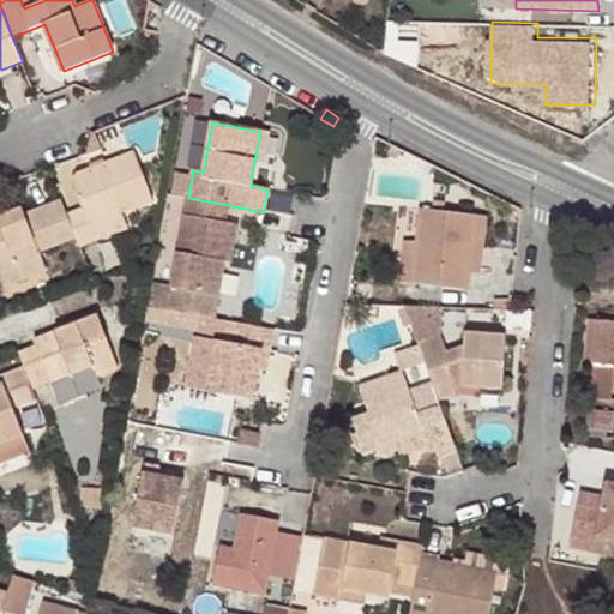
[(270,133),(260,132),(254,162),(264,163),(270,133)]
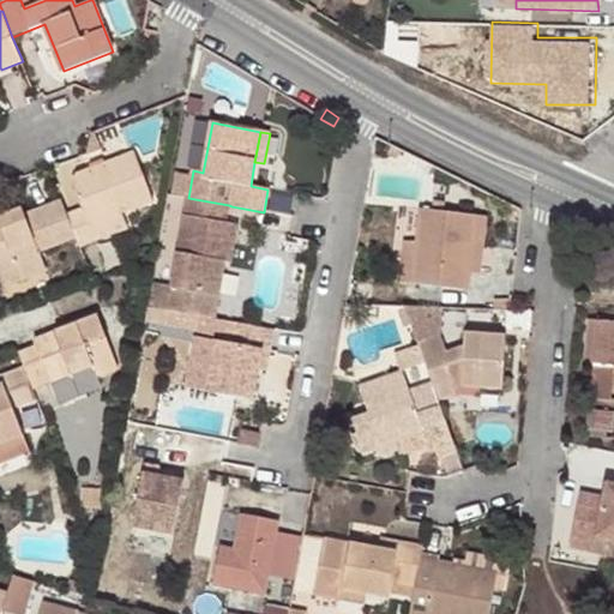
[(67,215),(77,240),(79,247),(96,241),(94,234),(126,221),(124,214),(155,202),(137,155),(77,176),(76,178),(74,179),(74,180),(74,181),(74,184),(84,209),(67,215)]
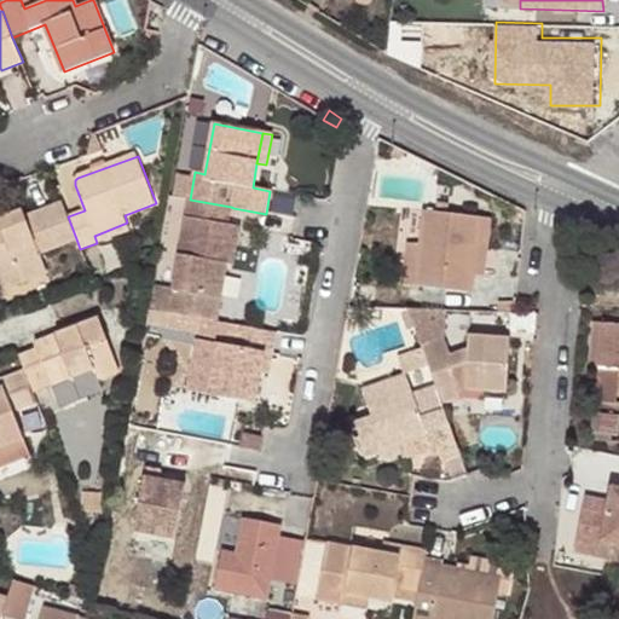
[(298,214),(302,192),(279,187),(275,208),(298,214)]
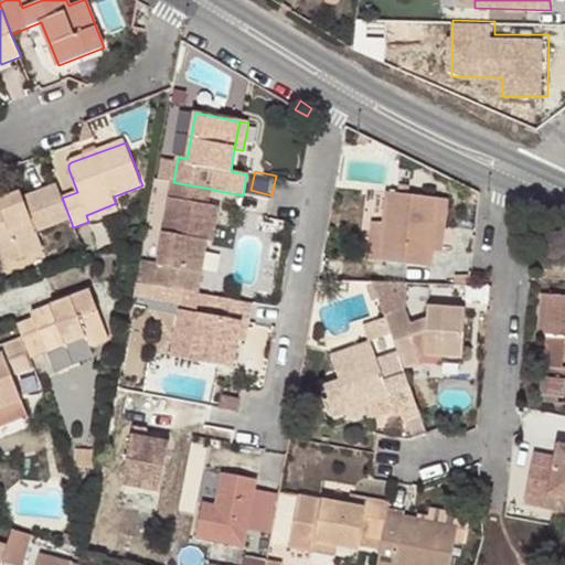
[(153,286),(183,291),(198,295),(204,253),(206,242),(213,243),(220,208),(208,206),(211,189),(173,182),(153,286)]
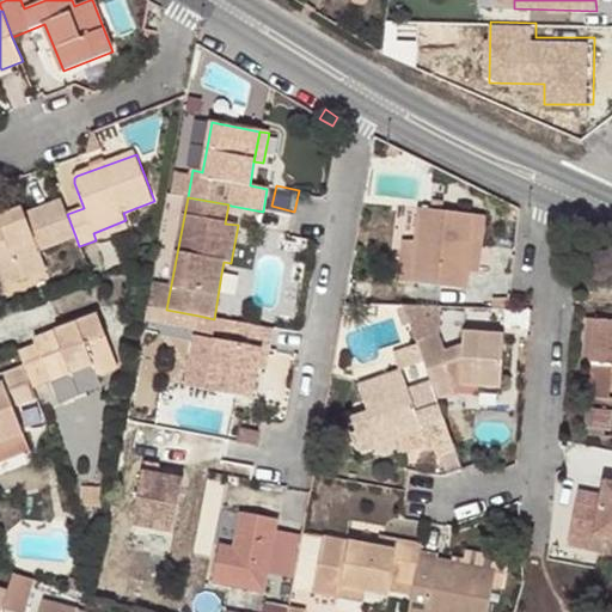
[(41,252),(77,239),(67,214),(62,201),(24,215),(23,210),(0,218),(0,282),(1,287),(47,270),(41,252)]
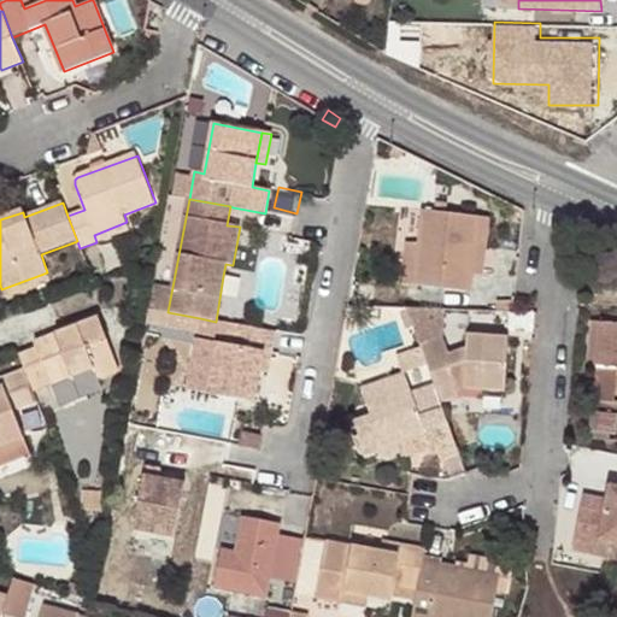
[(466,272),(468,248),(475,248),(476,218),(422,215),(419,247),(417,289),(470,294),(472,275),(472,274),(466,272)]
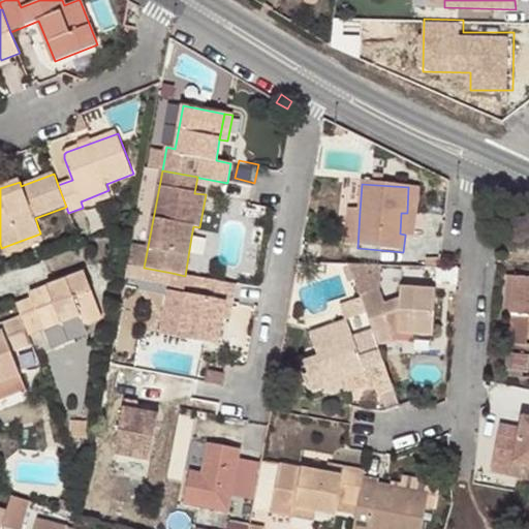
[(414,237),(418,188),(408,187),(407,213),(405,235),(405,236),(414,237)]
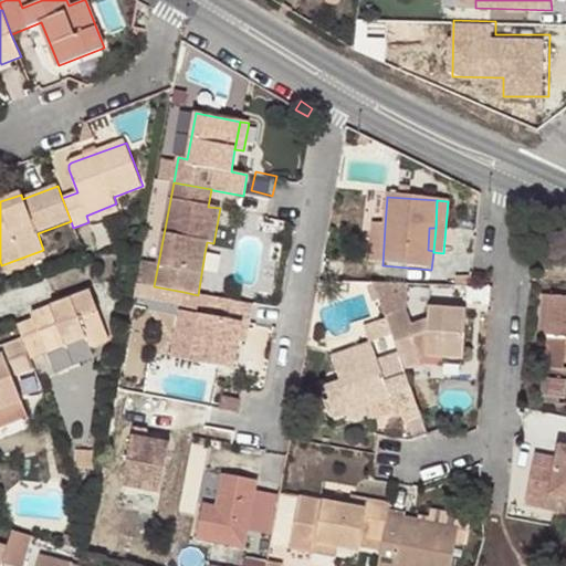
[(86,216),(88,222),(118,211),(116,203),(86,216)]
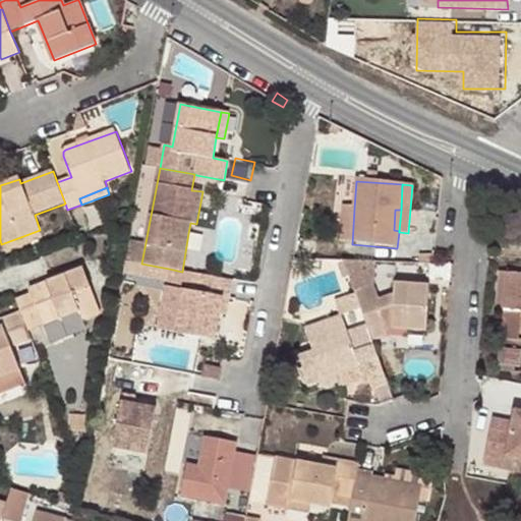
[(339,243),(352,244),(354,209),(342,208),(339,243)]
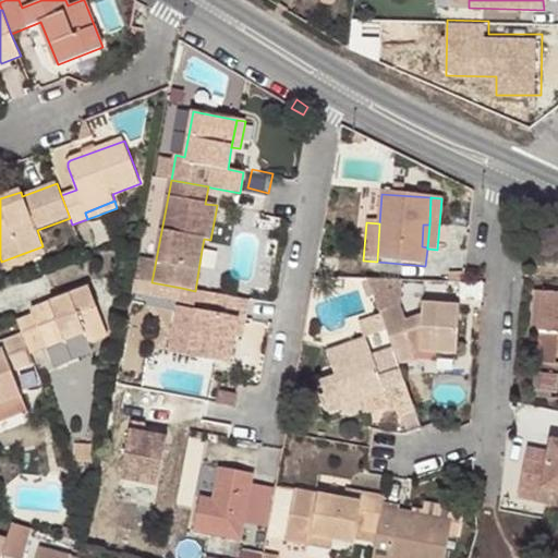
[(178,302),(181,288),(152,282),(148,282),(145,295),(178,302)]
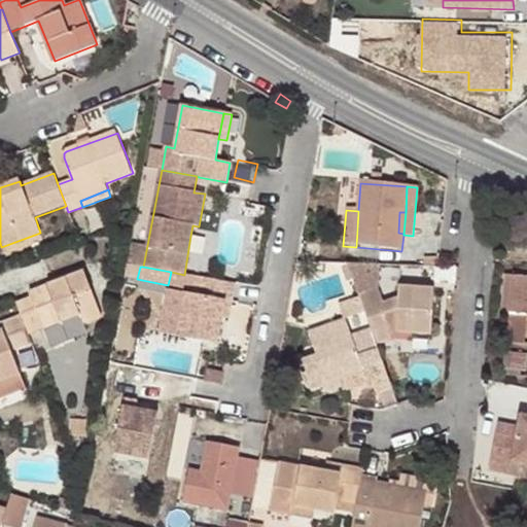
[(351,280),(346,267),(341,268),(346,282),(351,280)]
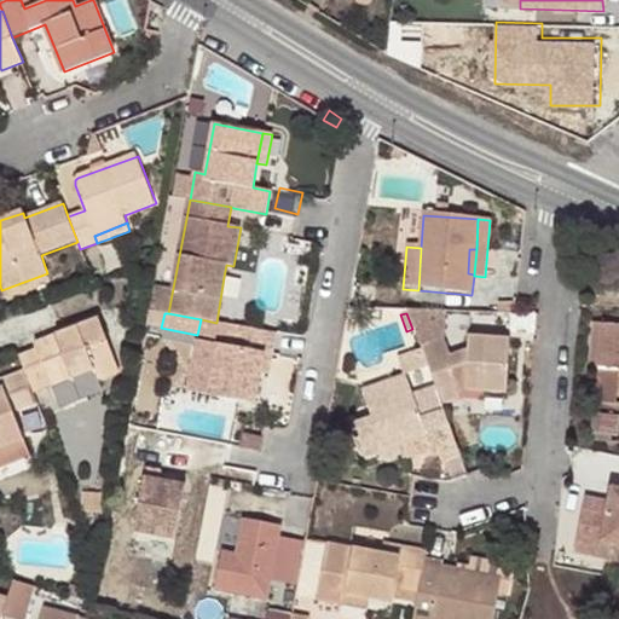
[(466,339),(464,353),(449,359),(441,341),(441,314),(406,313),(412,329),(420,350),(433,387),(440,405),(458,398),(449,371),(464,365),(463,391),(482,392),(504,393),(508,341),(466,339)]
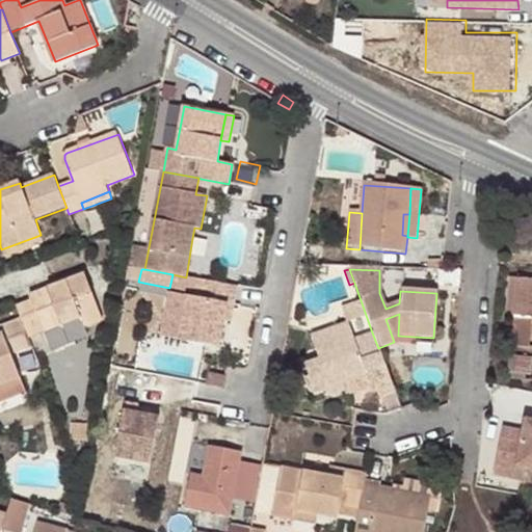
[(31,301),(17,307),(21,318),(28,338),(45,331),(80,318),(83,326),(102,319),(85,275),(29,296),(31,301)]
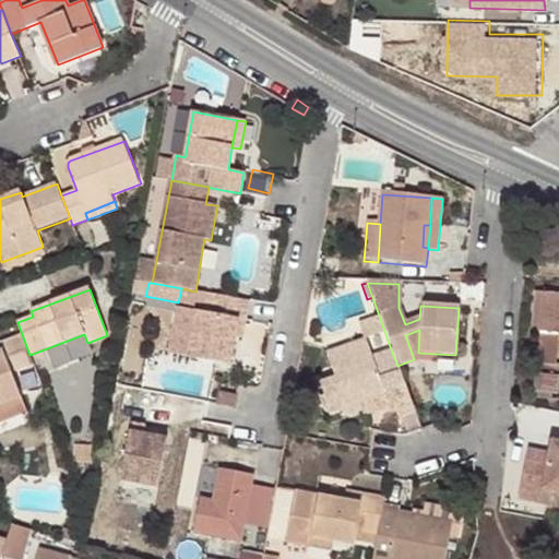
[(558,293),(537,292),(534,331),(542,331),(540,351),(558,352),(558,341),(558,293)]
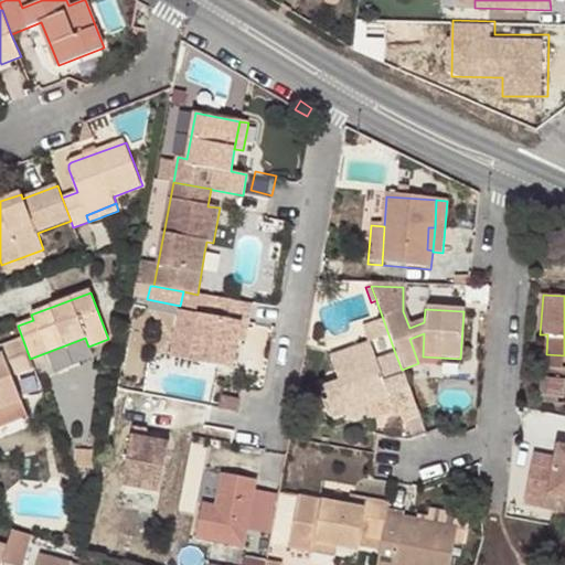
[(247,324),(251,305),(208,296),(204,316),(198,315),(190,361),(233,369),(237,340),(241,323),(247,324)]
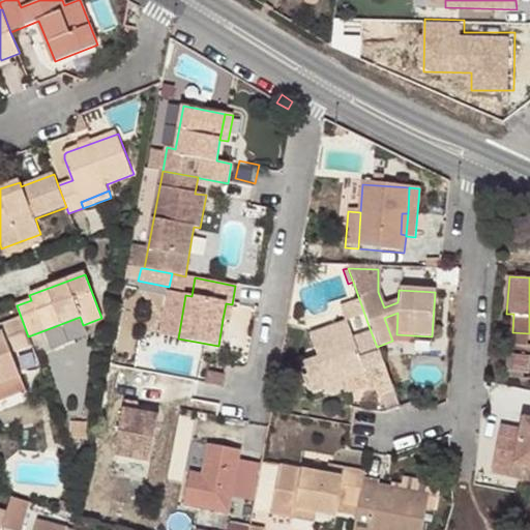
[(359,299),(337,307),(344,324),(346,323),(352,339),(371,331),(359,299)]
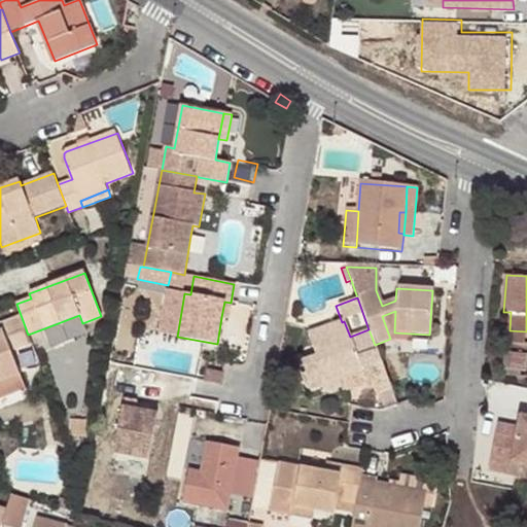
[(224,302),(221,317),(229,318),(231,303),(224,302)]
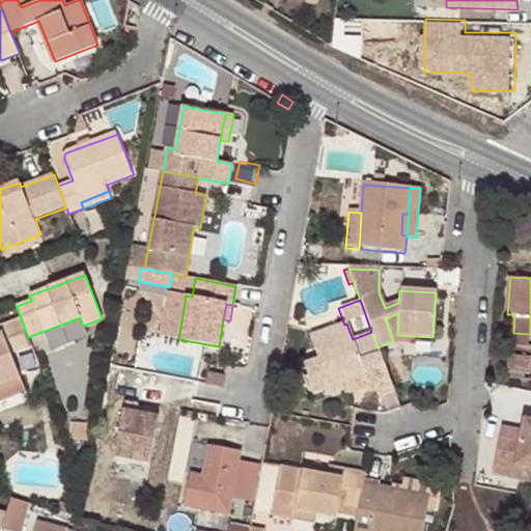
[(10,353),(31,344),(28,337),(21,317),(0,325),(0,332),(2,332),(10,353)]
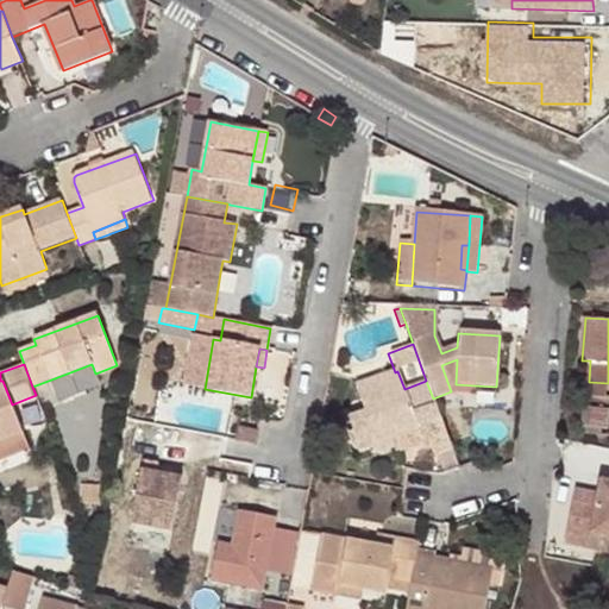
[(60,405),(101,389),(95,374),(92,364),(51,380),(60,405)]
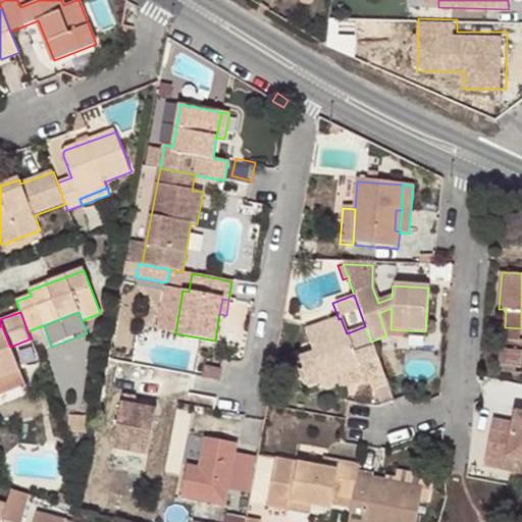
[(386,384),(371,342),(365,326),(347,333),(341,318),(338,319),(304,332),(312,354),(299,360),(303,371),(298,373),(304,390),(319,385),(321,390),(338,383),(336,378),(358,370),(361,379),(364,386),(369,385),(371,389),(386,384)]
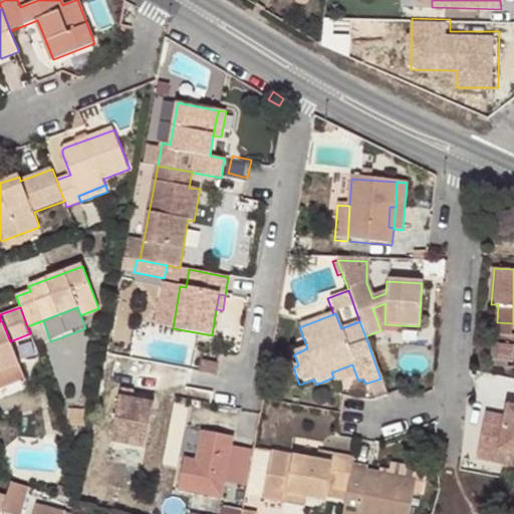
[(0,370),(19,363),(10,341),(2,321),(0,321),(0,370)]
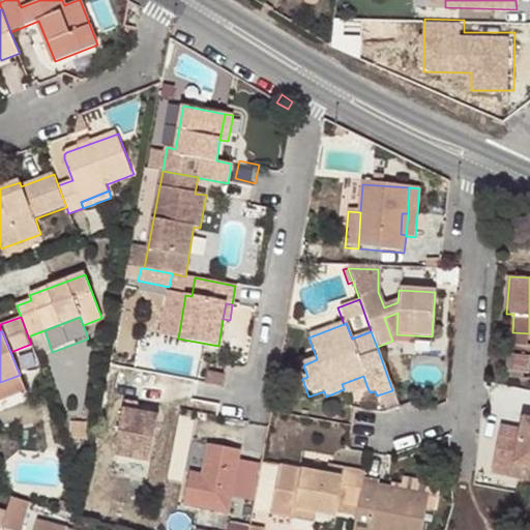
[(528,347),(529,333),(512,332),(511,345),(528,347)]
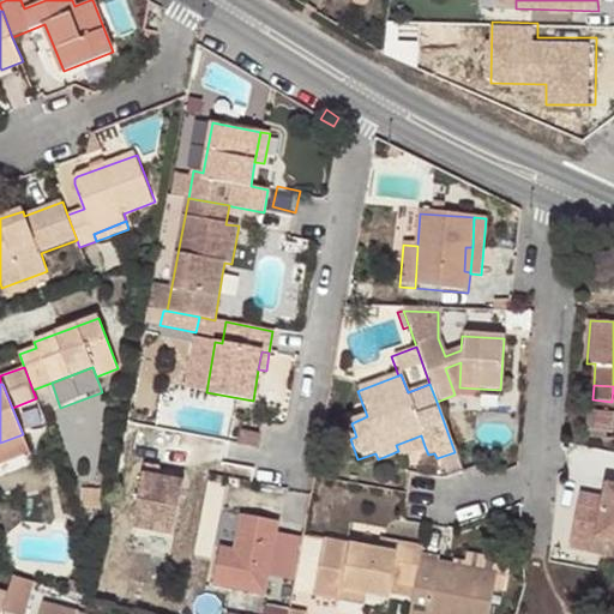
[(588,437),(612,439),(613,416),(613,413),(597,411),(590,411),(588,437)]
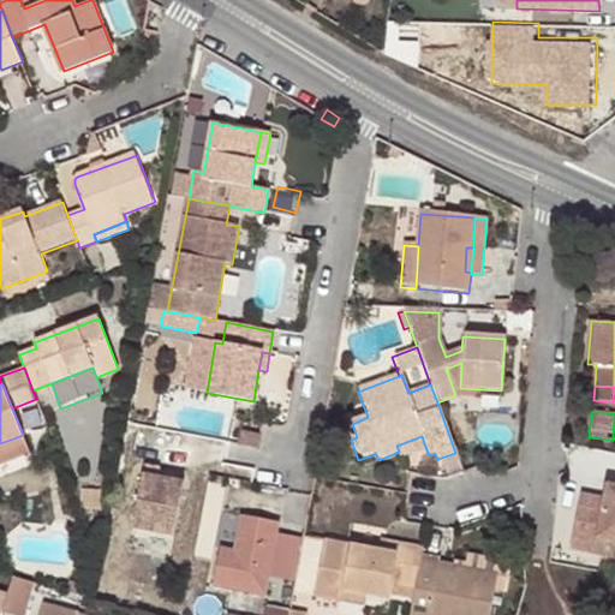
[(238,445),(258,448),(261,436),(240,433),(238,445)]
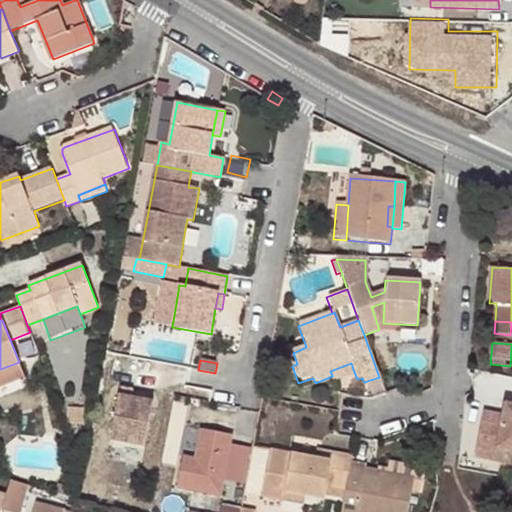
[(19,362),(0,369),(0,378),(22,370),(19,362)]
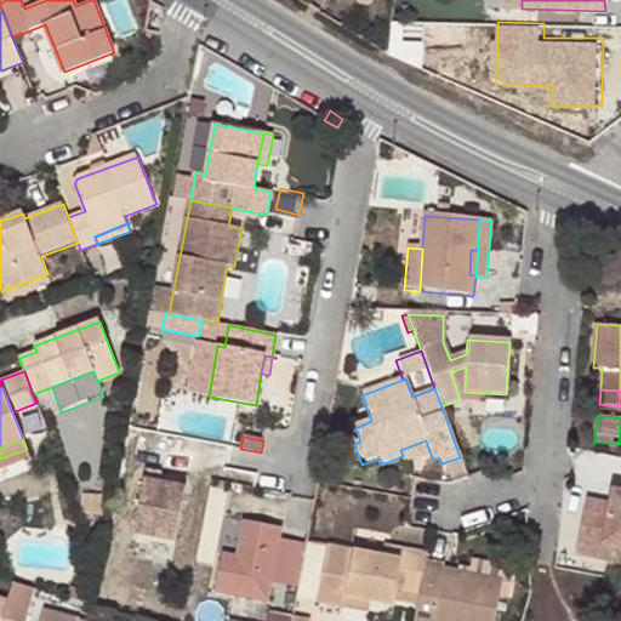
[(403,456),(405,461),(429,451),(426,440),(400,450),(403,456)]
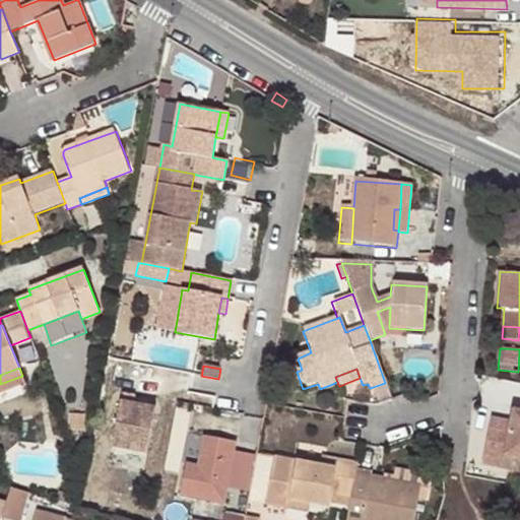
[(134,397),(121,395),(120,402),(133,405),(134,397)]
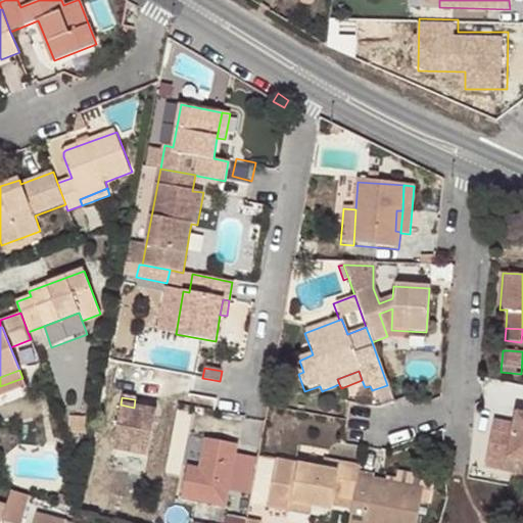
[(134,408),(121,405),(112,450),(148,457),(156,411),(134,408)]
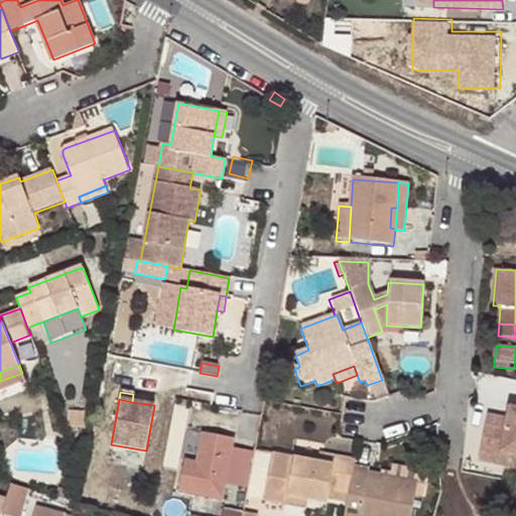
[(515,420),(484,416),(480,448),(484,449),(505,452),(515,453),(515,448),(515,420)]
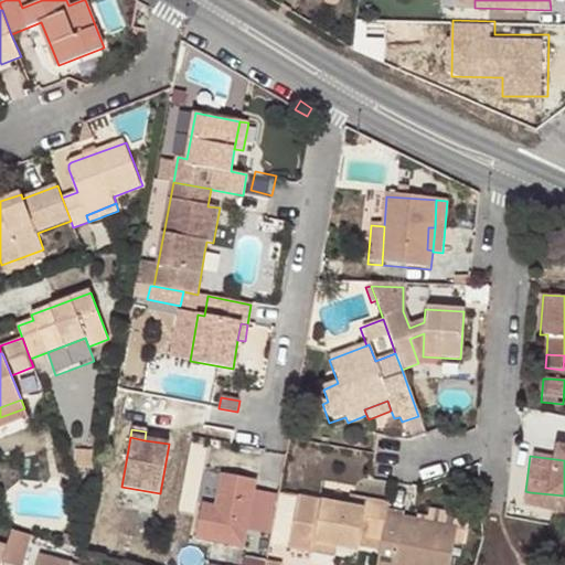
[(196,540),(244,548),(247,531),(255,491),(257,481),(222,473),(215,507),(203,504),(196,540)]
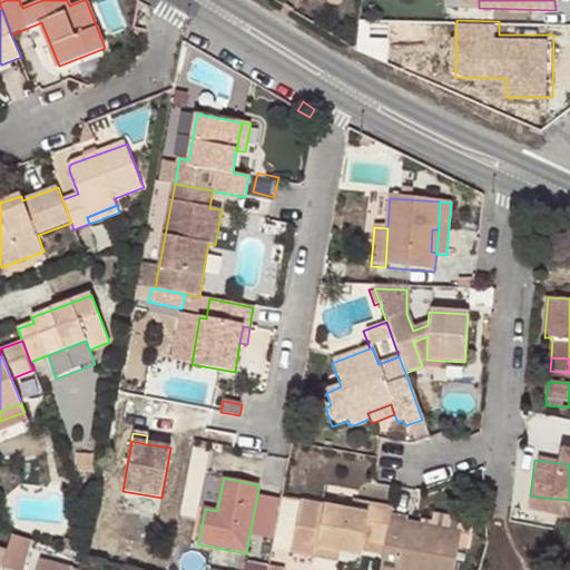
[(281,500),(257,495),(249,536),(273,540),(281,500)]
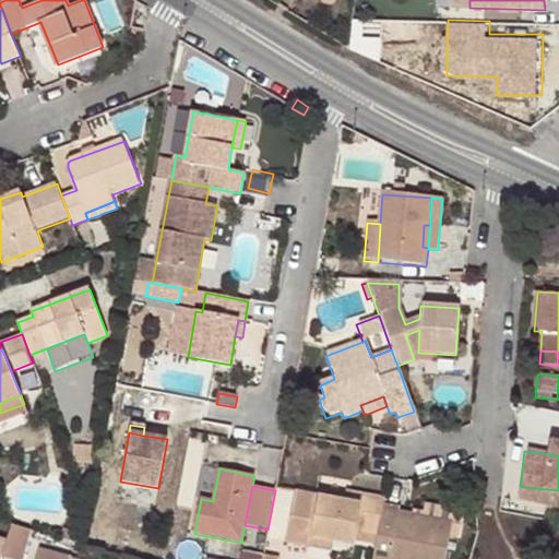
[(547,489),(524,487),(523,497),(546,499),(547,489)]
